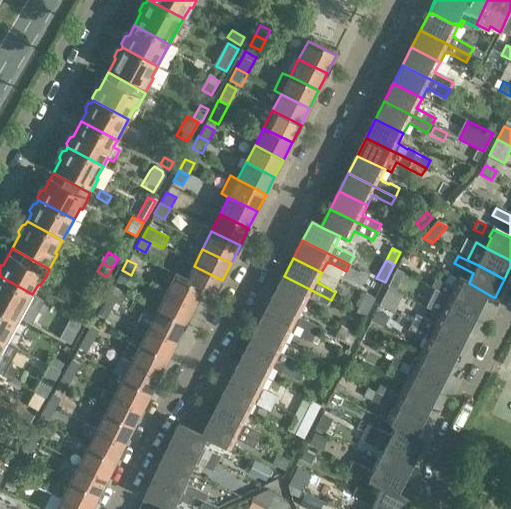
[(175,274),(174,277),(202,291),(213,297),(222,280),(194,266),(187,280),(175,274)]
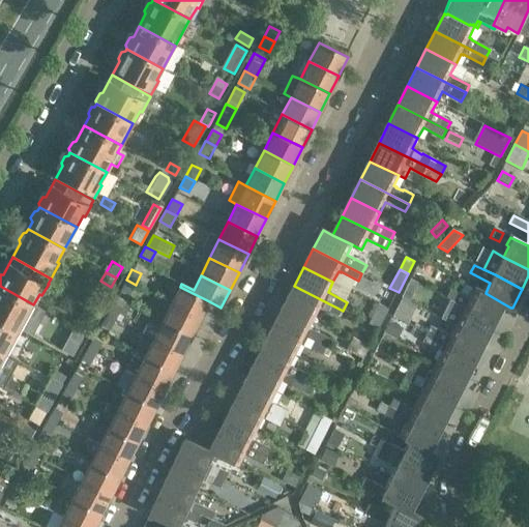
[(129,295),(136,285),(126,280),(125,280),(120,290),(129,295)]
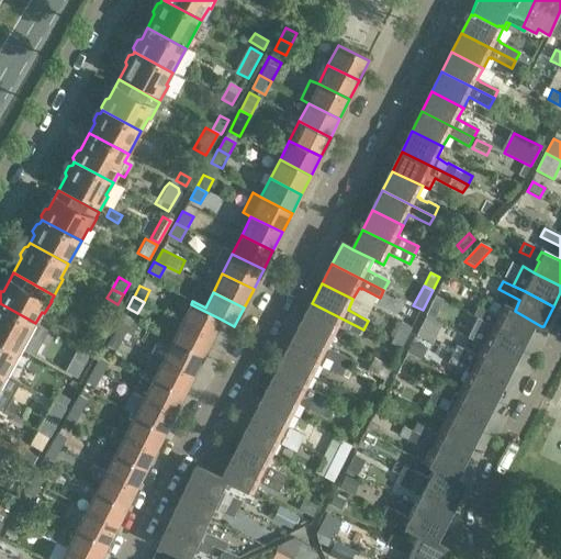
[(425,316),(434,321),(444,301),(435,297),(425,316)]
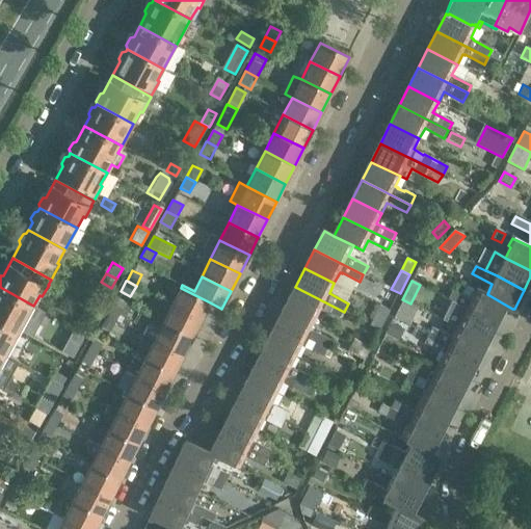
[(0,322),(19,333),(33,306),(0,287),(0,322)]
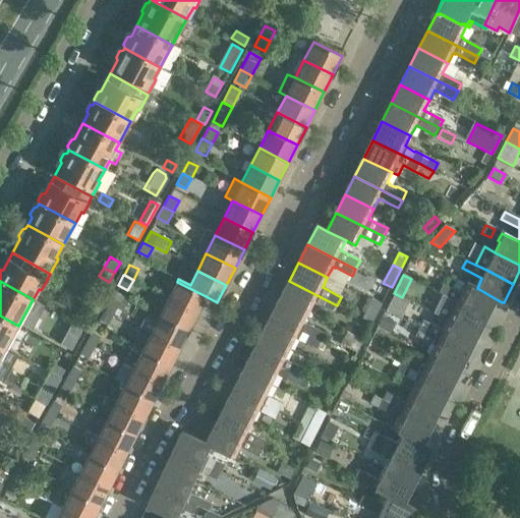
[(289,281),(280,299),(308,313),(314,302),(334,312),(337,305),(289,281)]
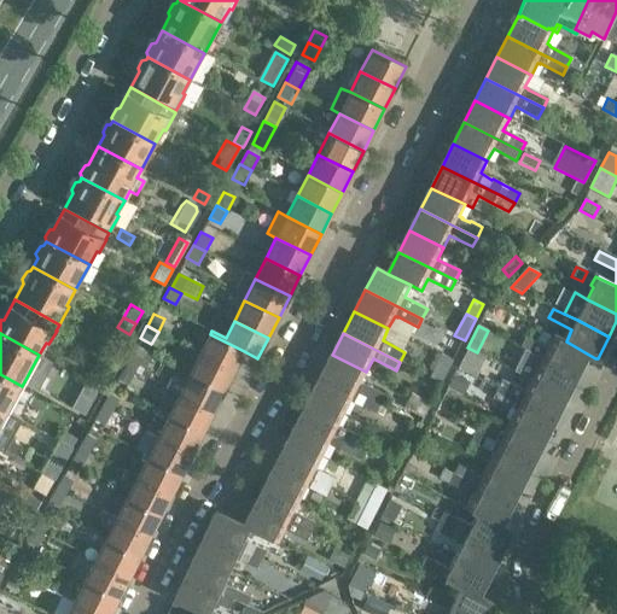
[(210,334),(201,354),(234,370),(244,351),(210,334)]
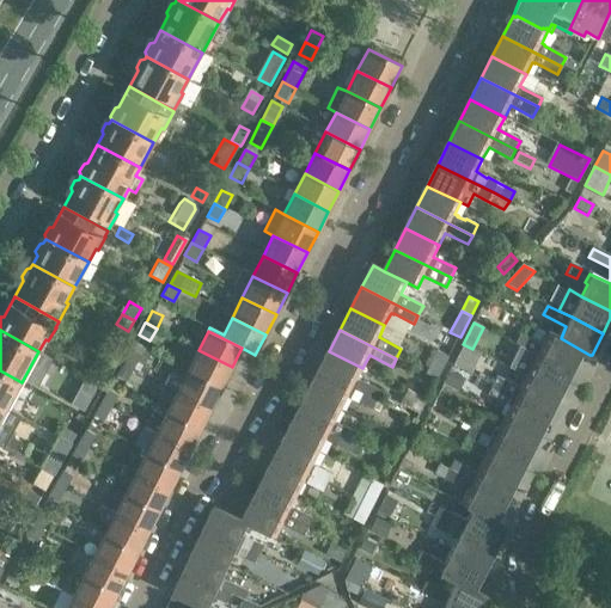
[(513,343),(537,355),(570,372),(581,350),(561,338),(549,332),(543,344),(519,333),(513,343)]
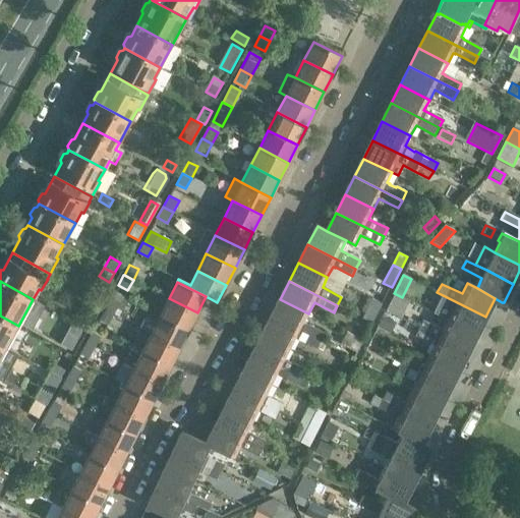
[(127,299),(123,297),(114,292),(105,309),(114,314),(119,317),(127,299)]
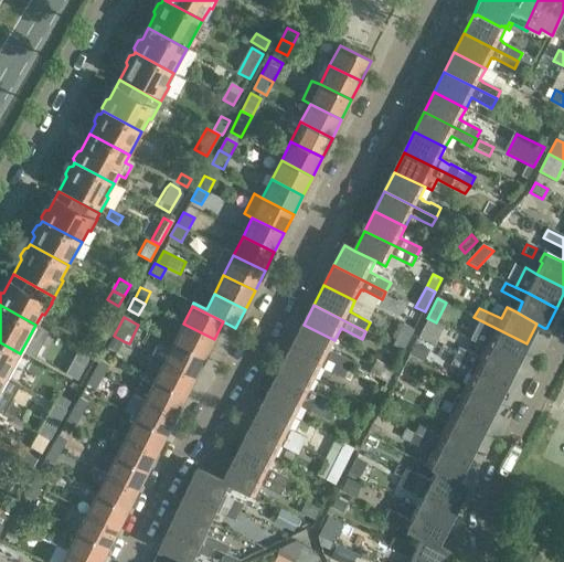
[(471,340),(486,348),(517,363),(527,343),(496,328),(481,320),(471,340)]
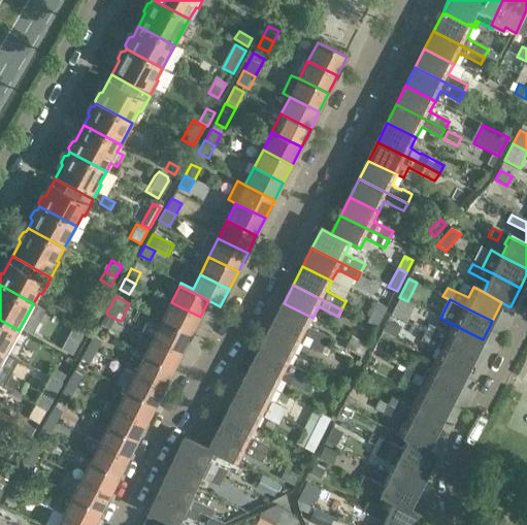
[(171,302),(162,320),(191,334),(200,317),(171,302)]
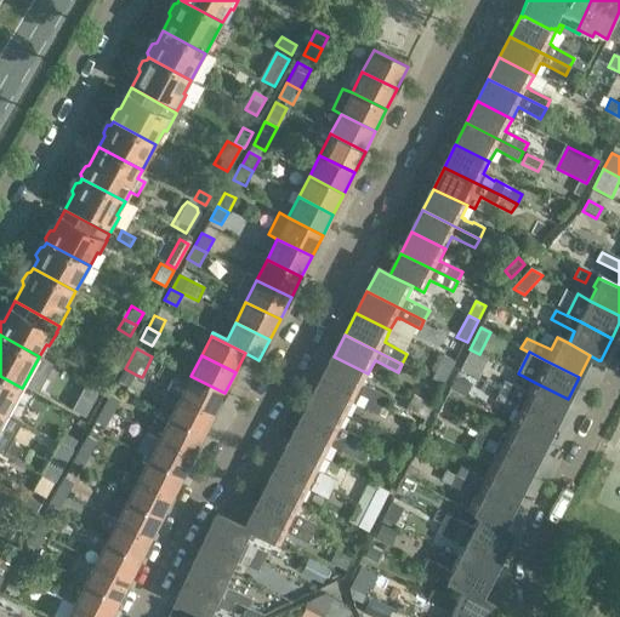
[(334,356),(323,378),(384,409),(387,399),(362,384),(368,373),(334,356)]
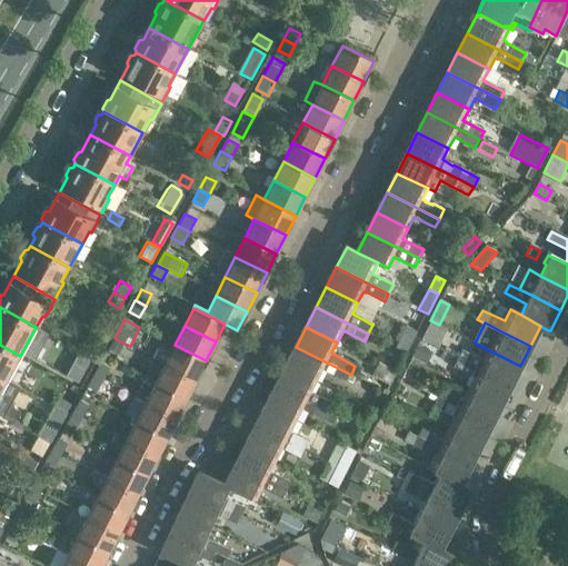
[(416,336),(405,329),(395,348),(406,355),(416,336)]
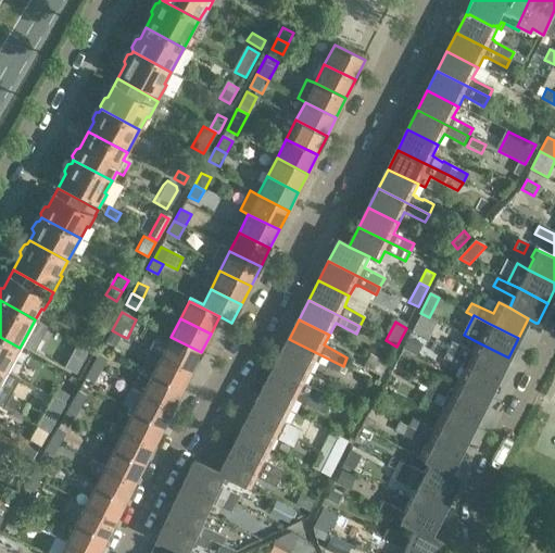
[(116,347),(122,336),(112,330),(111,330),(105,341),(116,347)]
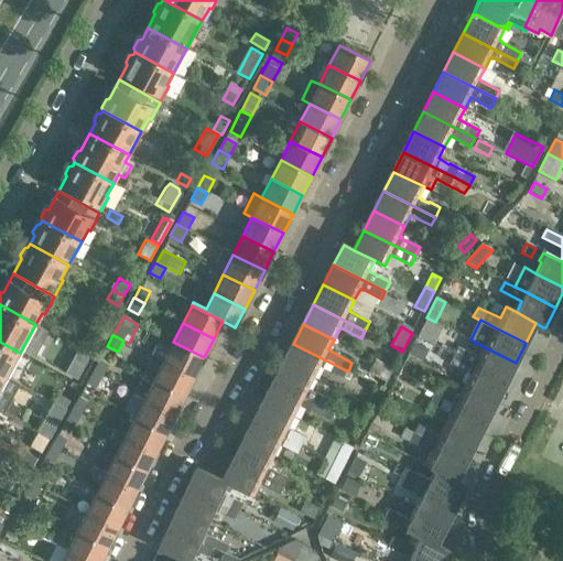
[(0,373),(8,377),(20,353),(0,342),(0,373)]
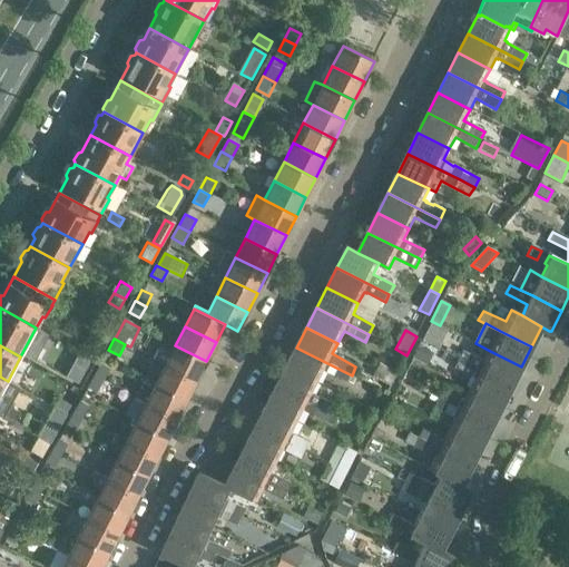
[(175,345),(165,364),(196,381),(206,361),(175,345)]
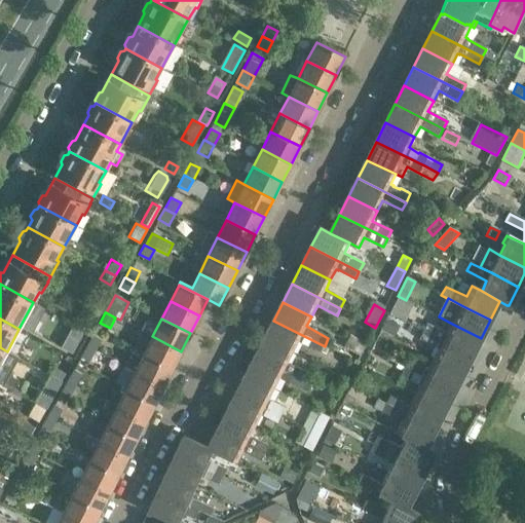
[(273,321),(264,338),(293,352),(299,342),(300,343),(301,342),(321,353),(325,346),(273,321)]
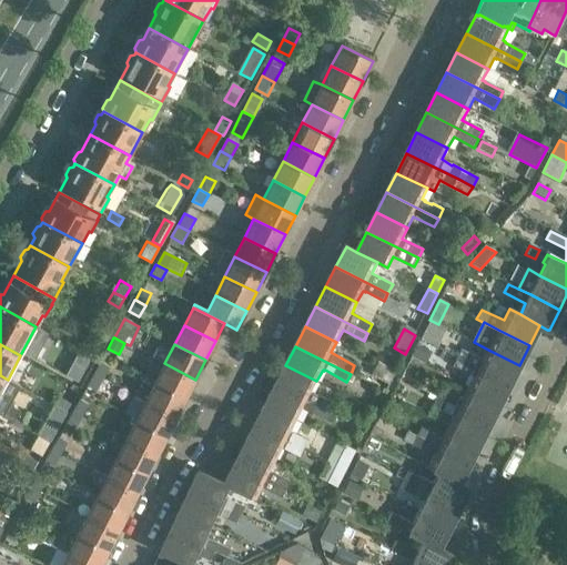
[(417,346),(412,359),(426,366),(432,354),(417,346)]
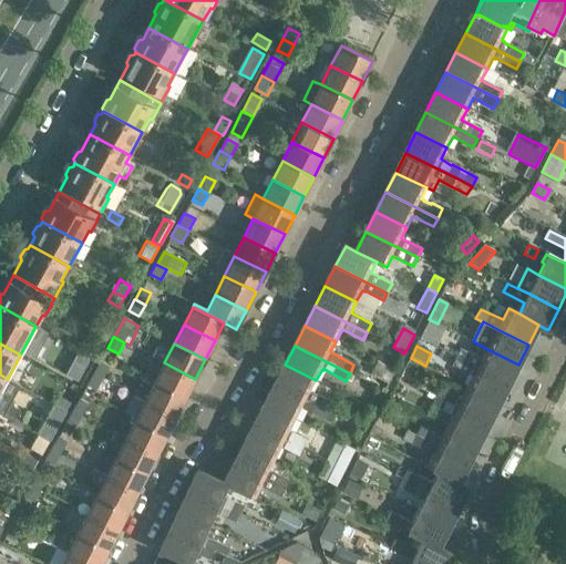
[(458,358),(477,368),(508,383),(518,365),(487,349),(483,359),(462,349),(458,358)]
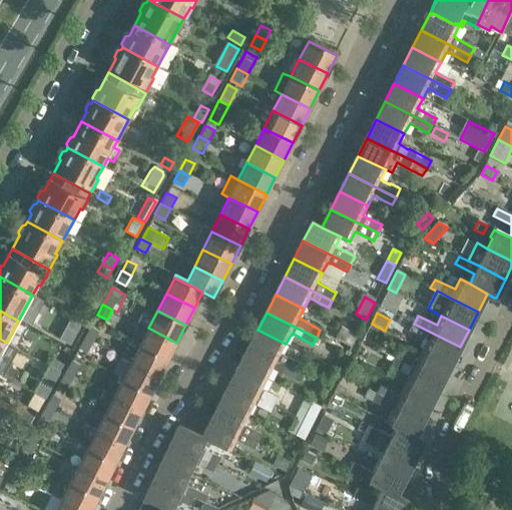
[(62,339),(73,344),(82,321),(71,317),(62,339)]
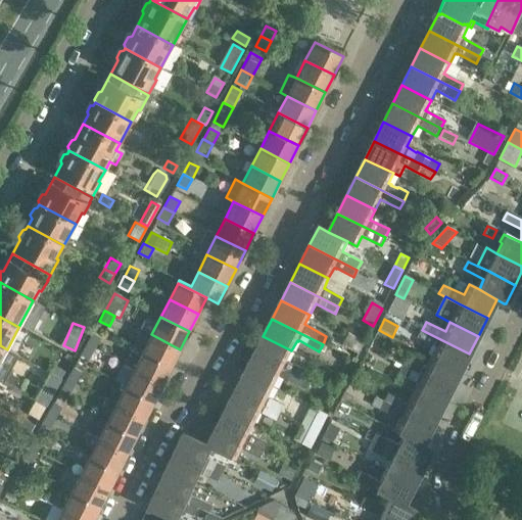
[(418,337),(427,342),(431,335),(422,330),(418,337)]
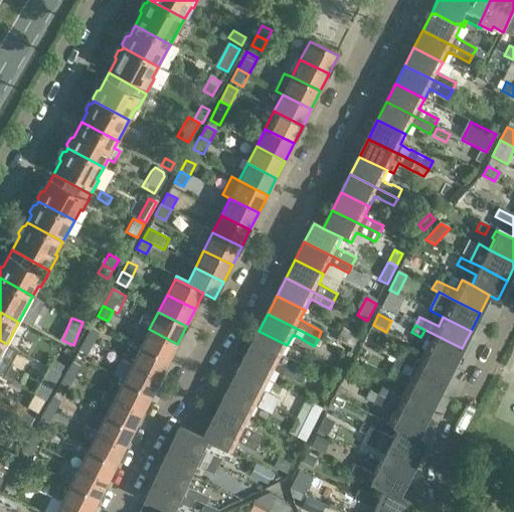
[(84,340),(94,345),(99,334),(90,329),(84,340)]
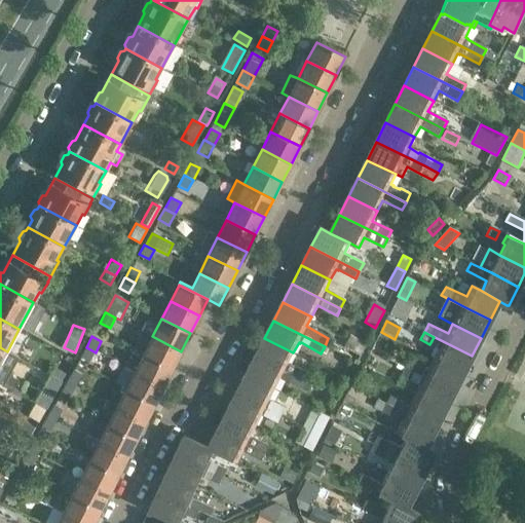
[(152,336),(143,353),(173,369),(181,351),(152,336)]
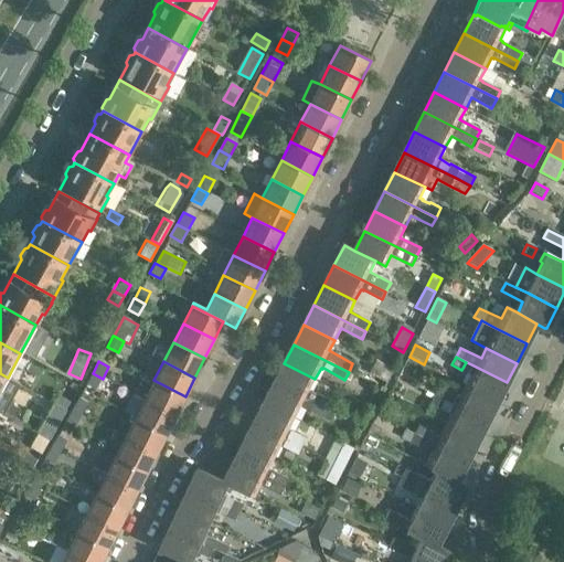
[(389,369),(374,361),(370,369),(385,377),(389,369)]
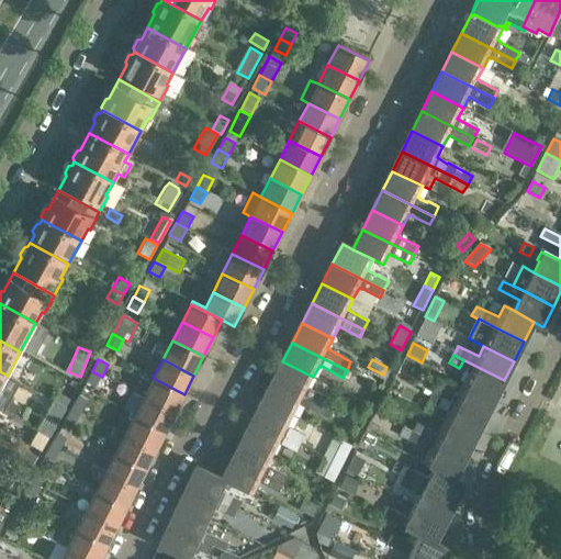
[(282,361),(272,381),(326,409),(333,411),(337,403),(307,388),(313,377),(282,361)]
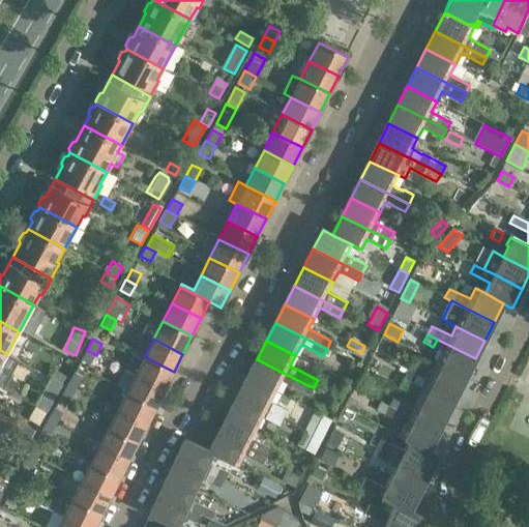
[(466,379),(475,358),(442,343),(439,350),(443,352),(437,363),(466,379)]
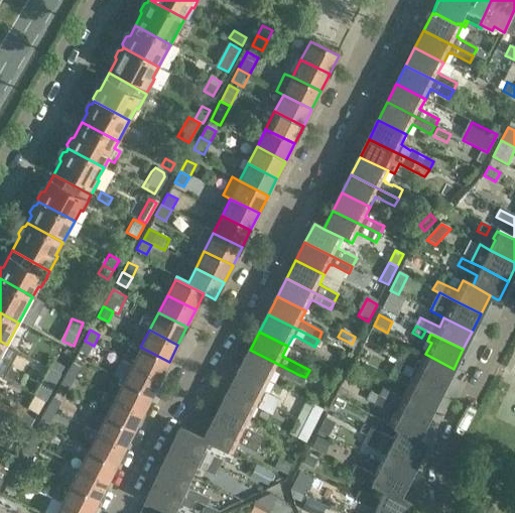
[(0,375),(20,387),(24,381),(0,366),(0,361),(2,358),(0,357),(7,345),(0,341),(0,375)]
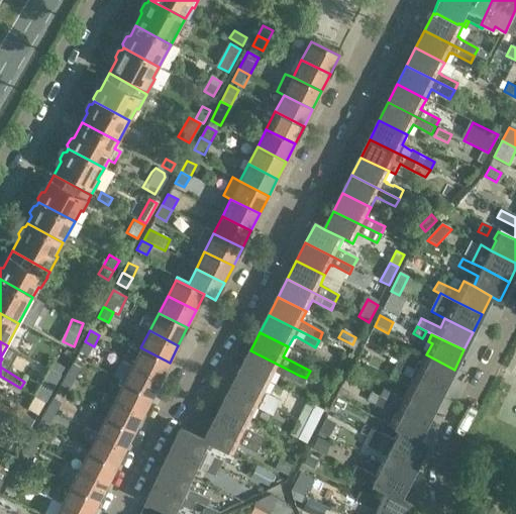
[(89,356),(94,346),(85,341),(84,341),(79,351),(89,356)]
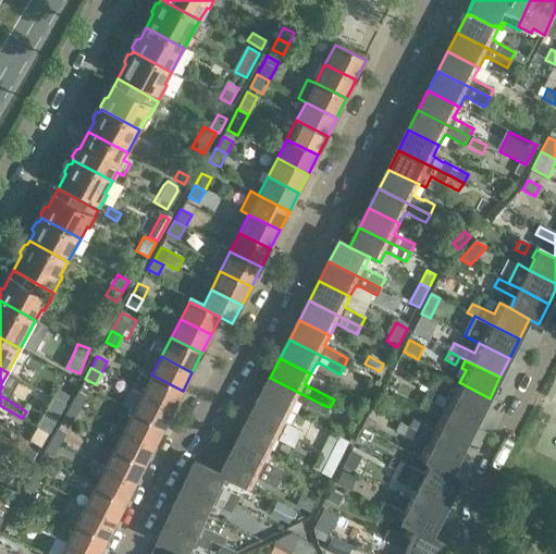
[(411,382),(423,389),(428,380),(416,373),(411,382)]
